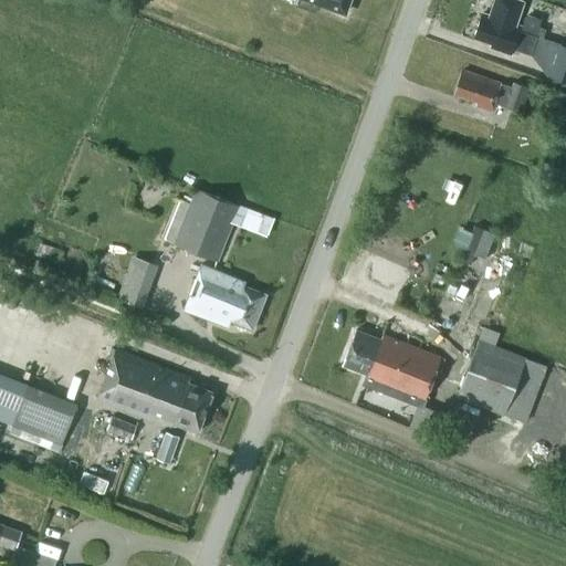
[(347,0),(317,0),(317,1),(343,11),(347,0)]
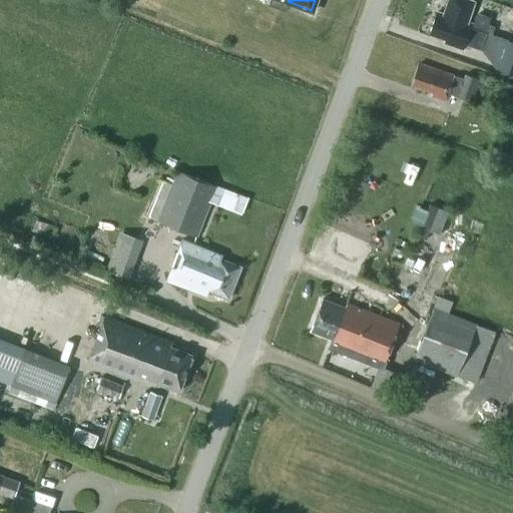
[(447,0),(443,13),(437,11),(430,33),(450,40),(448,44),(463,49),(466,41),(478,45),(482,32),(471,28),(472,24),(467,22),(475,2),(469,0),(447,0)]
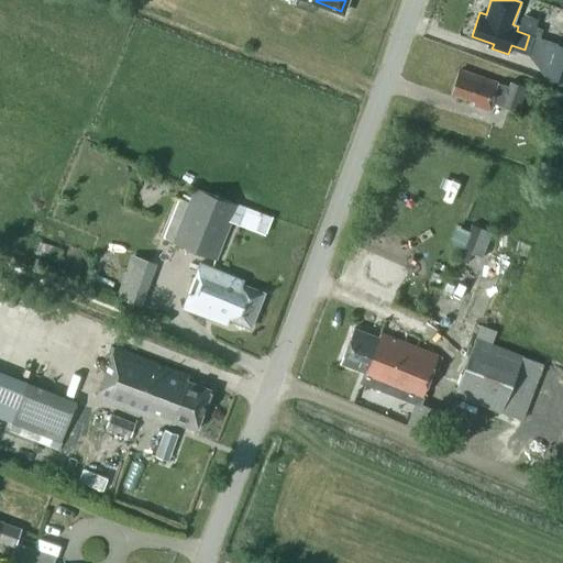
[(286,20),(284,24),(286,30),(290,32),(296,30),(298,24),(296,20),(290,18),(286,20)]
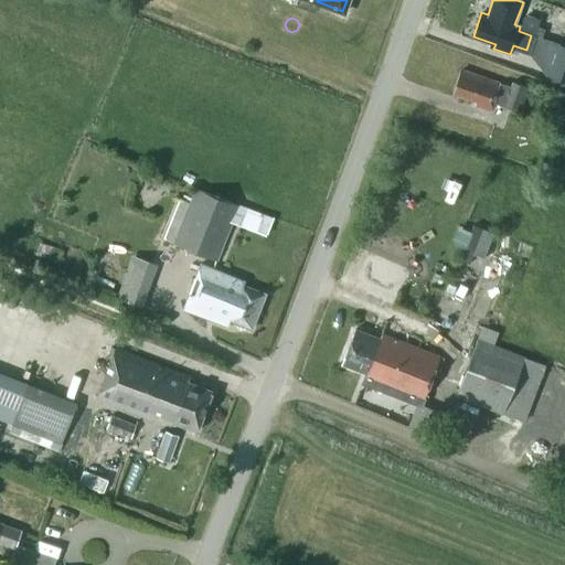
[(564,45),(560,44),(547,76),(564,82),(564,45)]
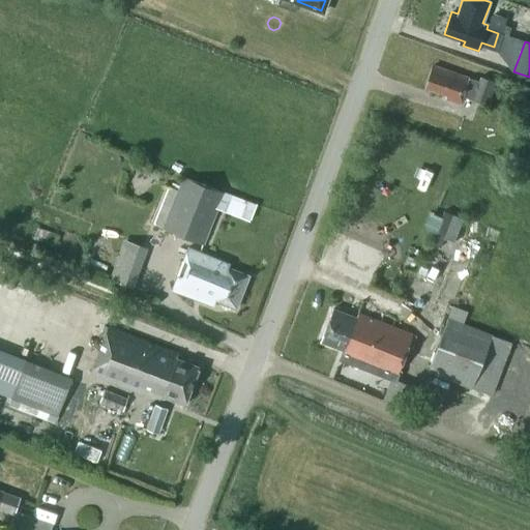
[(473,101),(487,106),(495,83),(480,78),(478,83),(469,79),(469,78),(433,65),(425,88),(446,95),(445,98),(460,104),(463,96),(473,100),(473,101)]
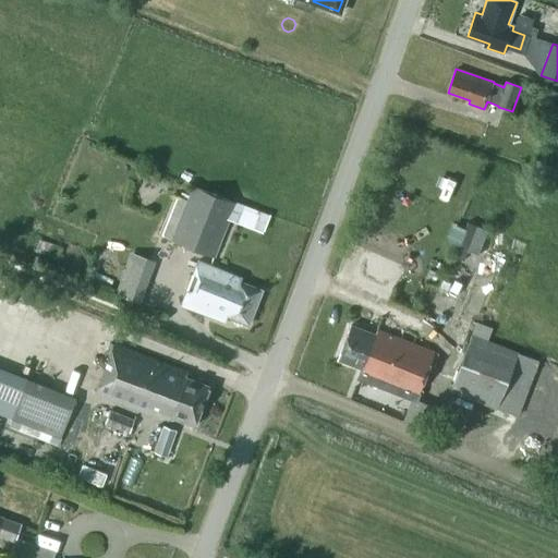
[(215,257),(230,219),(237,204),(194,186),(172,241),(215,257)]
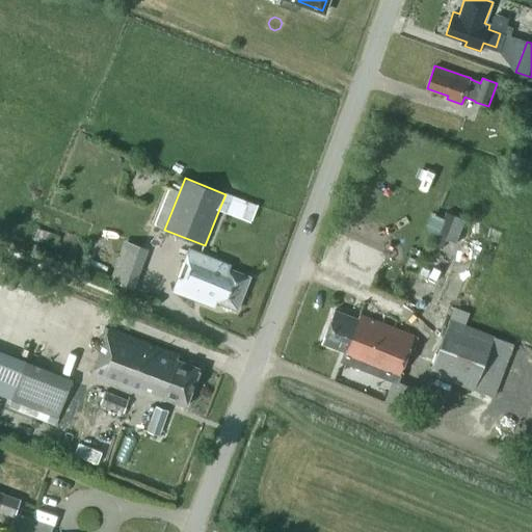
[(225,194),(219,209),(251,222),(258,207),(227,193),(225,194)]
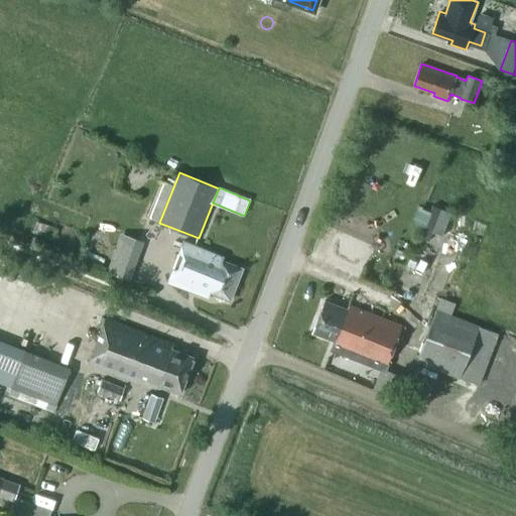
[(442,209),(432,205),(420,236),(429,240),(442,209)]
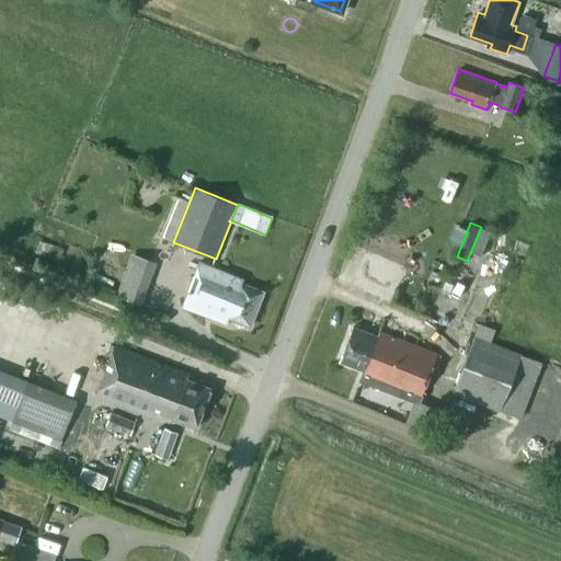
[(141,302),(152,258),(127,251),(116,297),(141,302)]
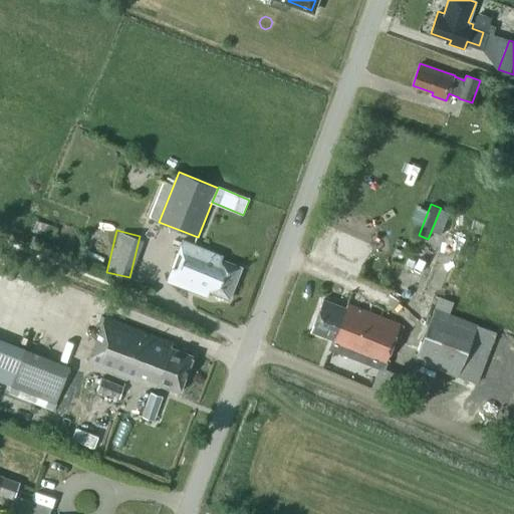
[(209,290),(228,298),(240,267),(220,260),(222,254),(183,239),(167,281),(206,296),(209,290)]
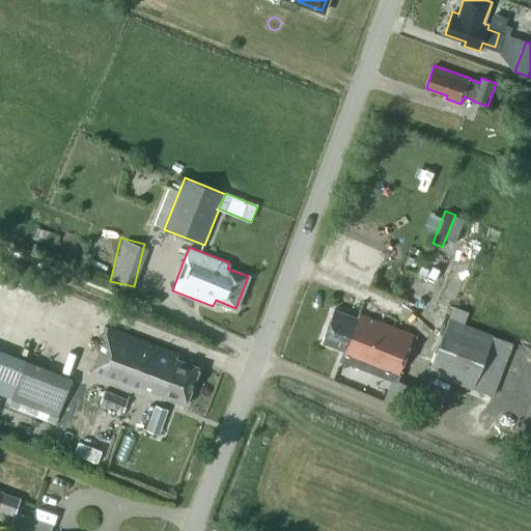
[(406,297),(437,305),(443,281),(412,273),(406,297)]
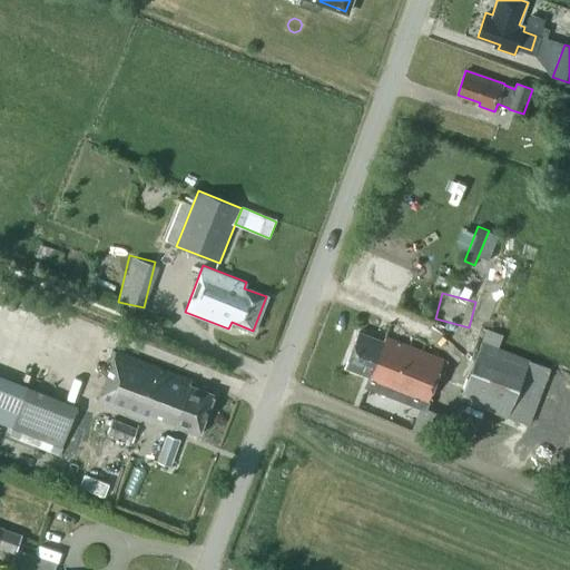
[(460,399),(529,426),(551,370),(498,349),(503,334),(488,327),(460,399)]
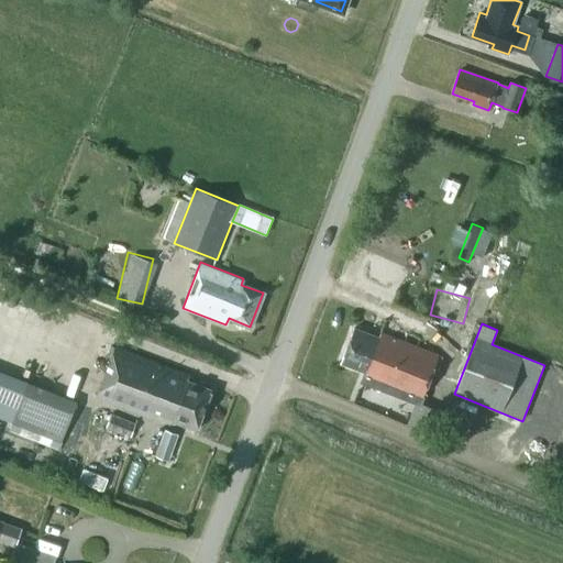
[(354,328),(341,362),(365,372),(362,382),(420,404),(437,361),(441,362),(443,356),(439,355),(439,354),(395,337),(381,332),(379,337),(354,328)]
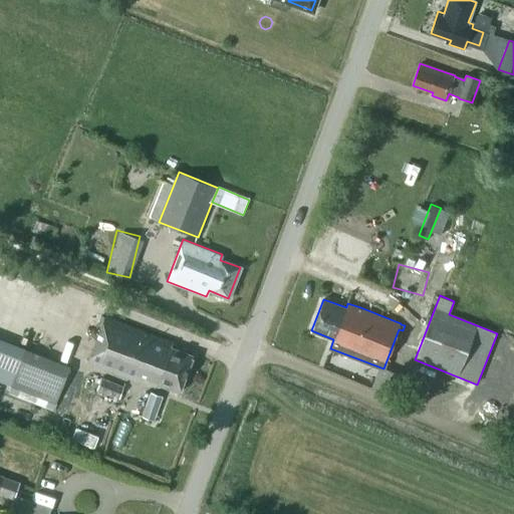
[(87,363),(149,386),(150,381),(179,393),(193,356),(171,348),(173,341),(105,316),(87,363)]
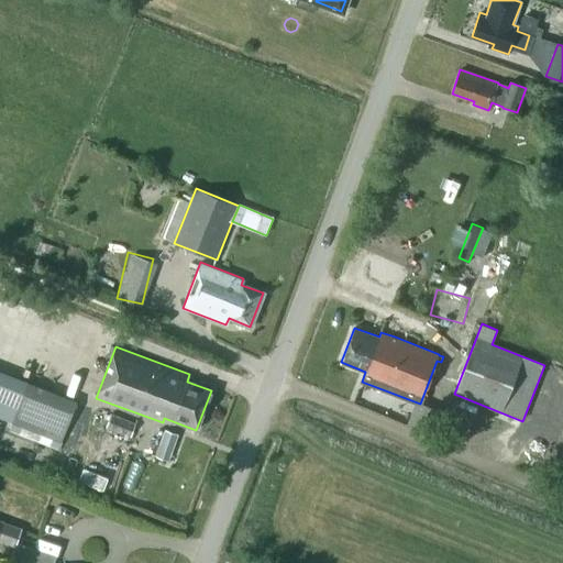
[(58,448),(76,397),(0,371),(0,416),(10,420),(8,430),(58,448)]
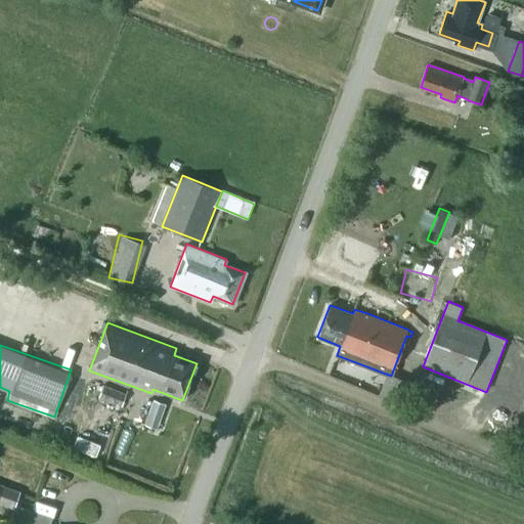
[(352,367),(341,363),(337,372),(348,377),(352,367)]
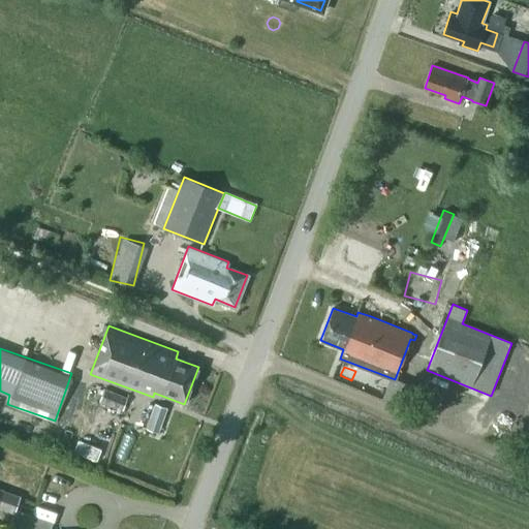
[(122,409),(127,398),(104,390),(99,400),(122,409)]
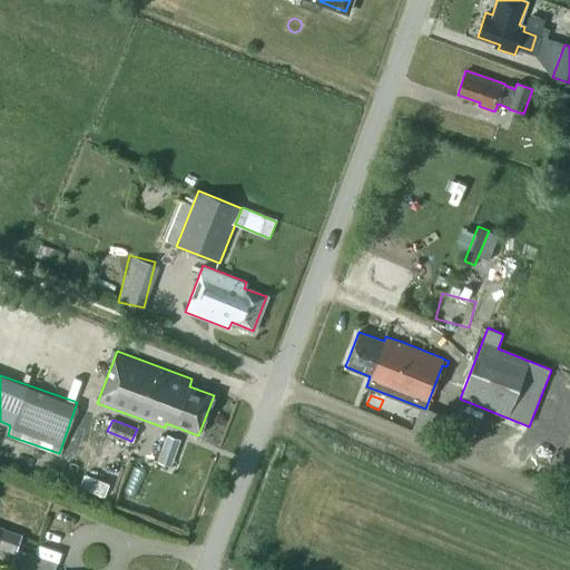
[(182,440),(167,434),(158,462),(172,467),(182,440)]
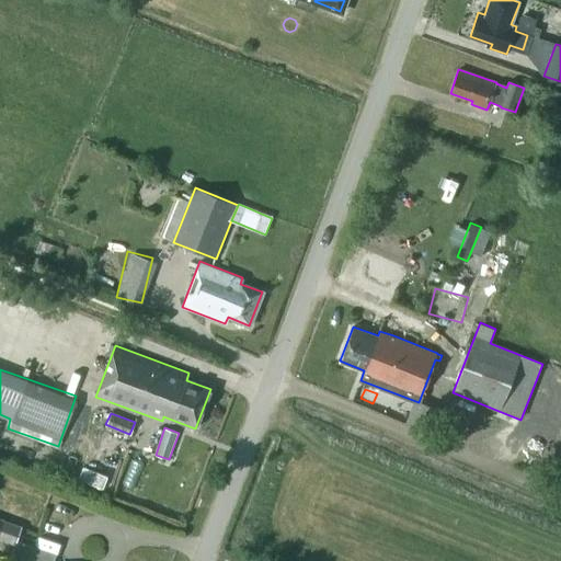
[(53,560),(55,554),(16,541),(10,559),(18,560),(53,560)]
